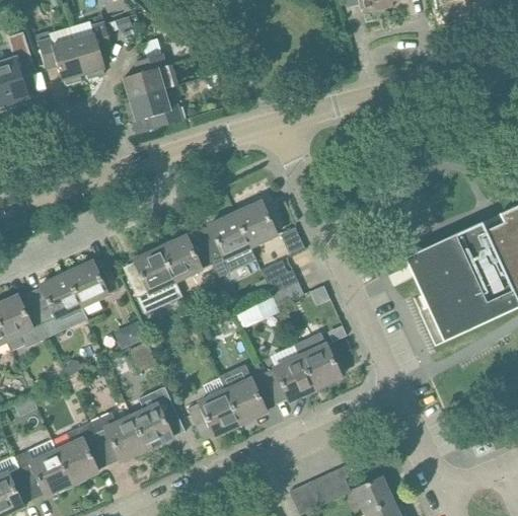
[(376,8),(385,6),(383,0),(347,0),(349,5),(360,3),(361,7),(375,3),(376,8)]
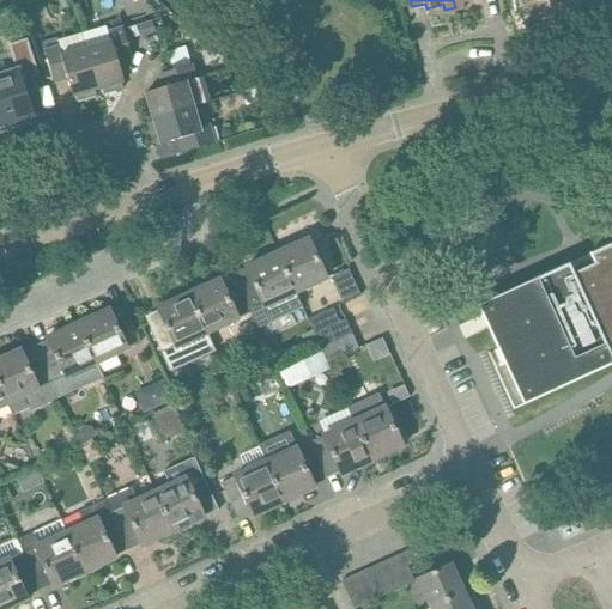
[(107,24),(83,31),(88,46),(100,86),(103,85),(105,91),(125,86),(122,80),(125,79),(120,62),(119,55),(132,52),(121,16),(105,20),(107,24)]
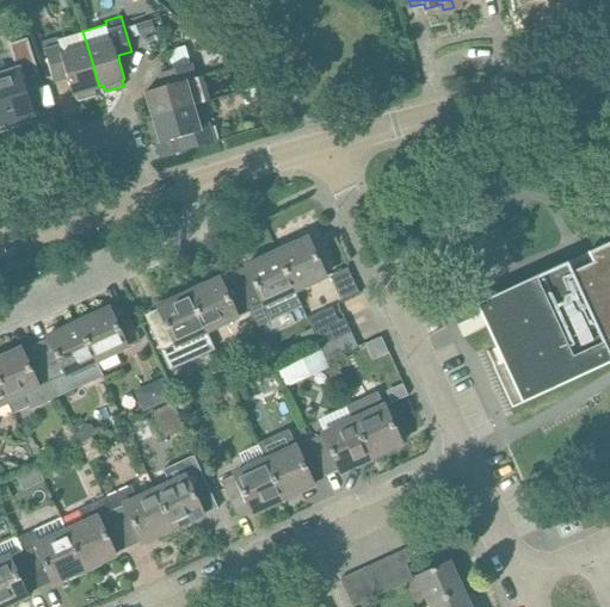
[(154,19),(139,24),(142,35),(158,30),(154,19)]
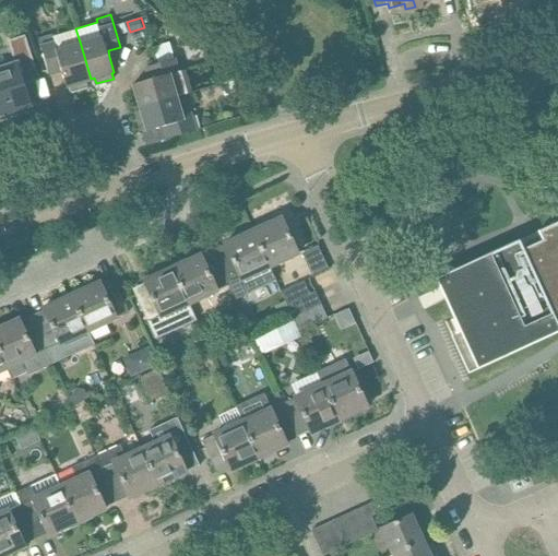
[(54,32),(39,36),(42,44),(48,68),(61,64),(62,71),(68,85),(70,85),(71,91),(88,85),(87,80),(91,79),(80,42),(75,28),(61,33),(54,35),(54,32)]
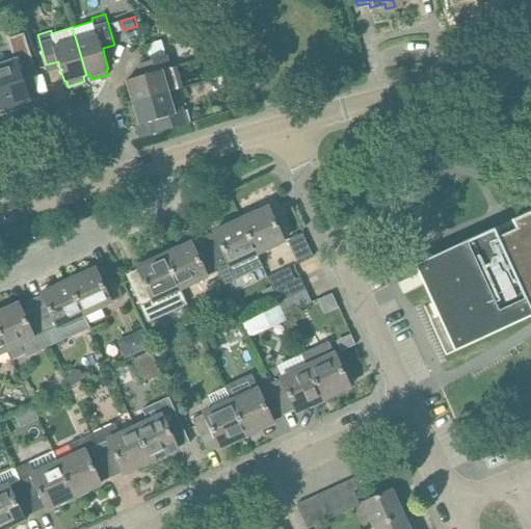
[(15,58),(0,63),(0,96),(4,109),(19,105),(18,102),(29,99),(20,69),(33,64),(23,33),(8,37),(15,58)]
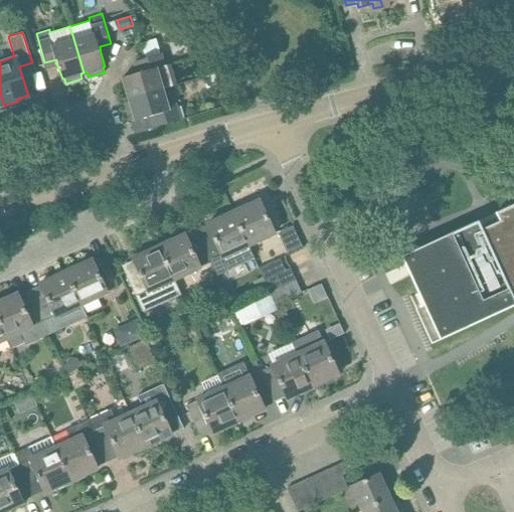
[(164,87),(176,83),(170,62),(165,63),(162,51),(139,58),(142,70),(123,75),(129,98),(164,87)]
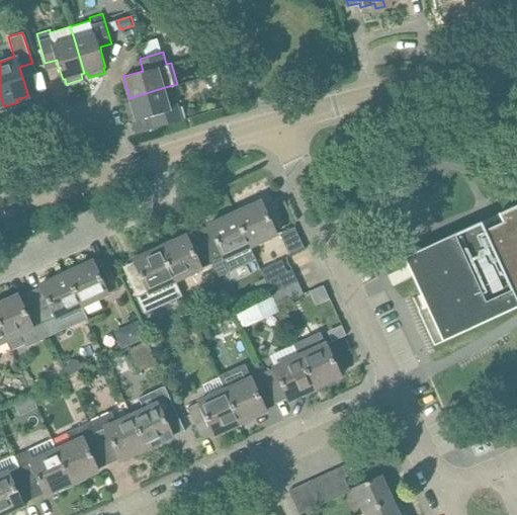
[(156,113),(159,125),(182,118),(178,105),(171,108),(165,87),(130,98),(136,119),(156,113)]
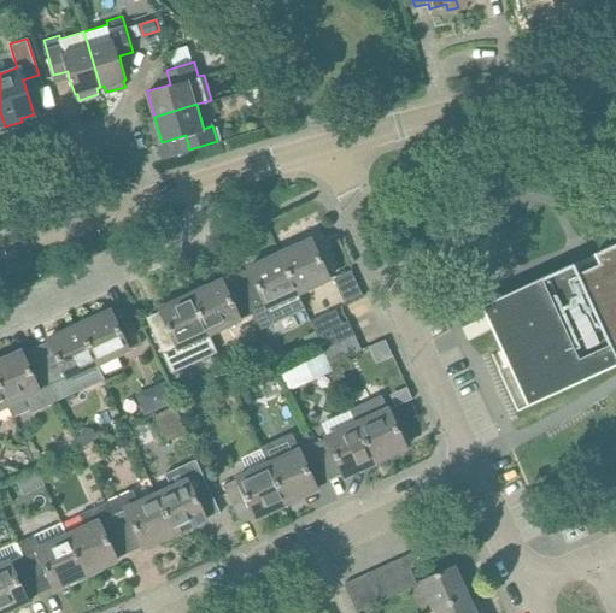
[(297,292),(299,290),(330,276),(311,237),(279,252),(297,292)]
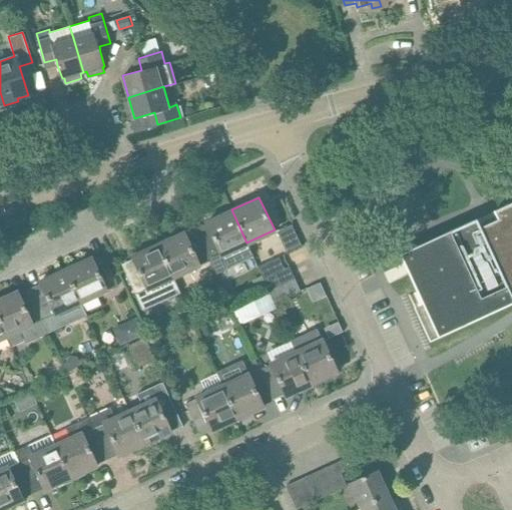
[(423,302),(415,306),(431,340),(511,302),(511,293),(511,201),(495,209),(499,218),(490,222),(481,226),(477,218),(471,220),(401,252),(423,302)]
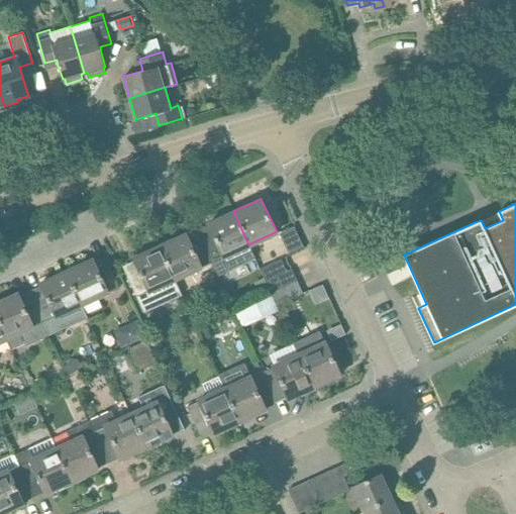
[(248,244),(233,211),(208,223),(212,230),(200,236),(211,262),(212,261),(219,275),(231,269),(230,268),(255,255),(250,243),(248,244)]
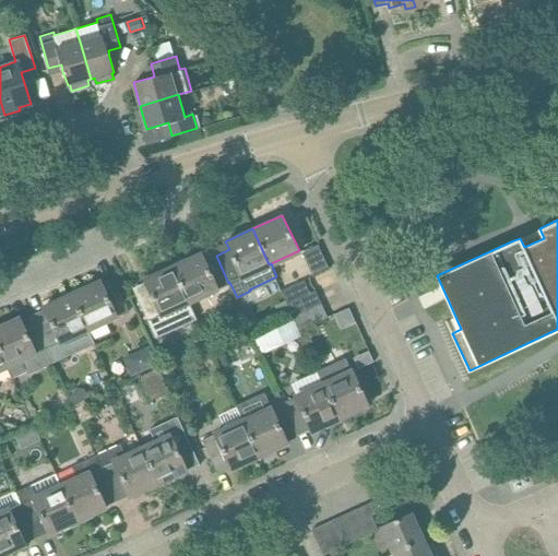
[(171,265),(188,302),(228,283),(216,256),(205,260),(202,252),(171,265)]
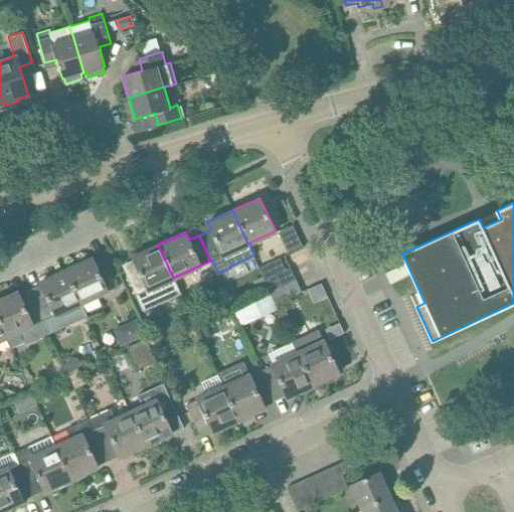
[(179,294),(180,293),(173,278),(158,244),(133,257),(137,264),(124,270),(143,310),(144,310),(143,309),(179,292),(179,294)]
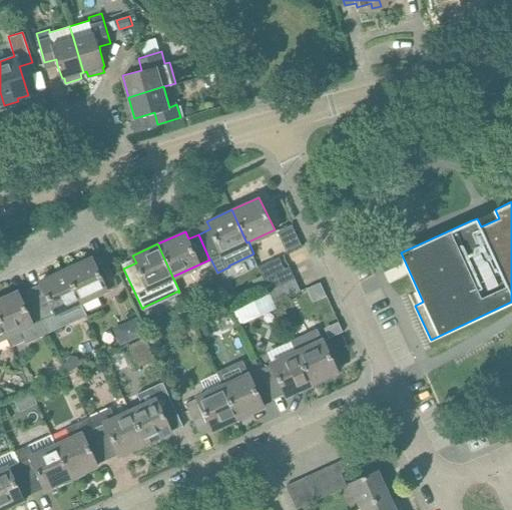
[(65,269),(80,302),(118,284),(107,259),(96,264),(92,257),(65,269)]
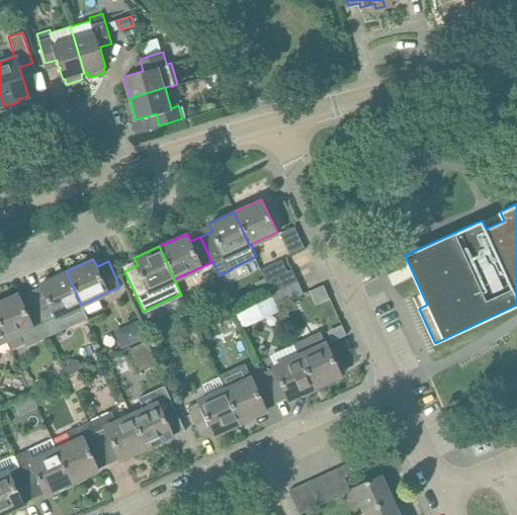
[(271,291),(298,279),(293,267),(281,272),(276,262),(261,269),(271,291)]
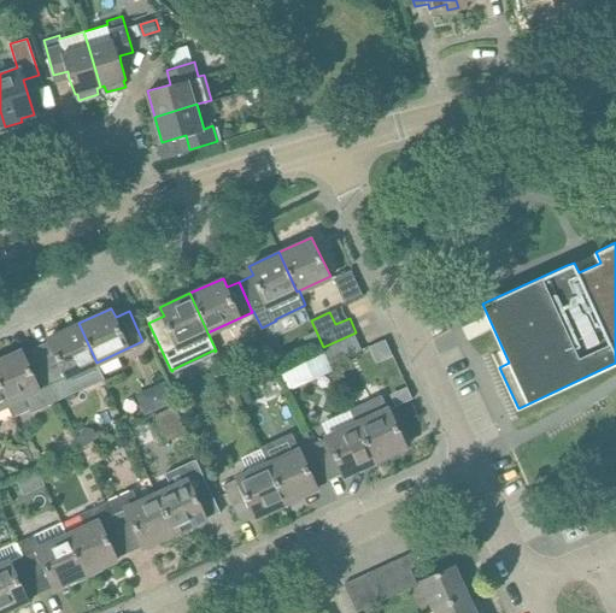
[(52,346),(39,352),(59,398),(88,384),(81,370),(97,363),(78,323),(48,337),(52,346)]
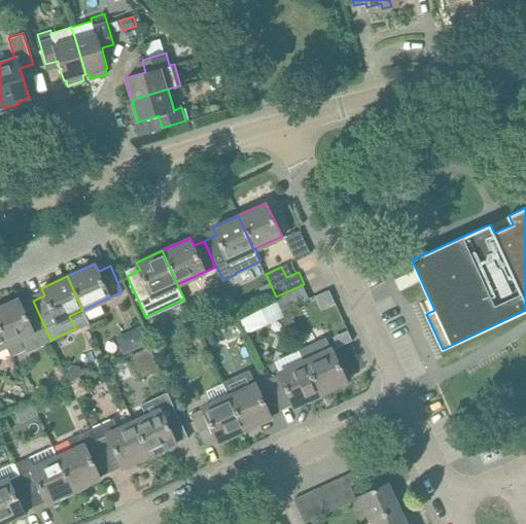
[(310,297),(304,284),(276,297),(282,310),(310,297)]
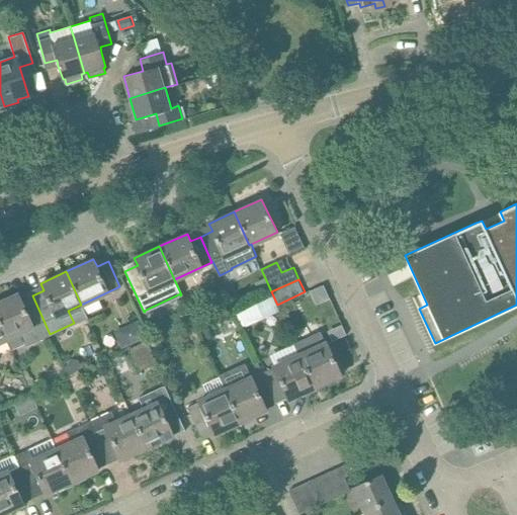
[(26,345),(50,334),(32,295),(22,301),(18,293),(0,302),(0,326),(6,339),(21,332),(26,345)]
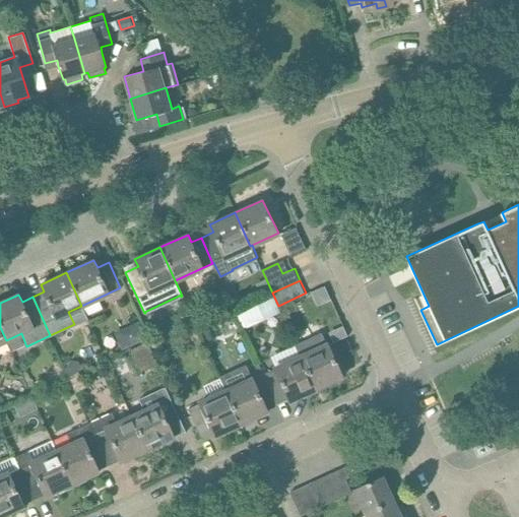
[(250,303),(239,308),(248,327),(259,322),(250,303)]
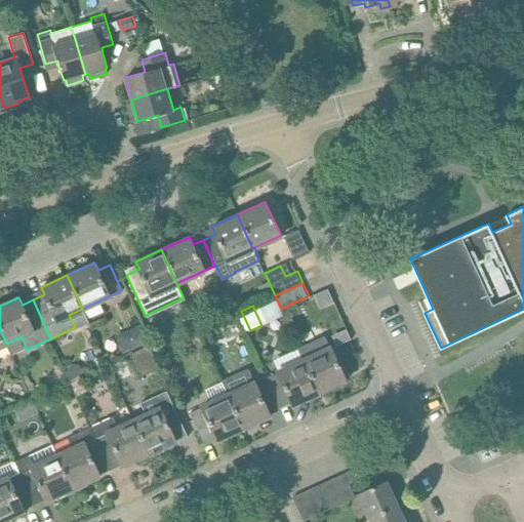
[(137,325),(135,335),(139,345),(149,340),(140,324),(137,325)]
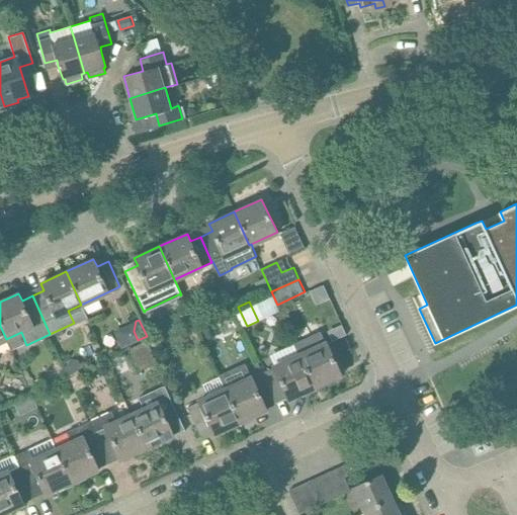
[(160,333),(149,337),(153,345),(163,340),(160,333)]
